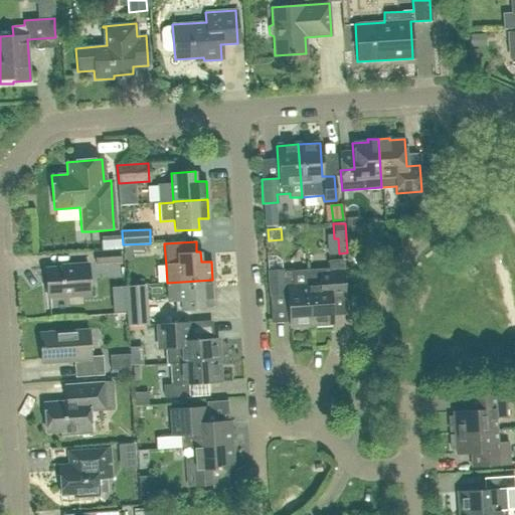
[(120,249),(108,250),(94,252),(95,266),(120,264),(120,249)]
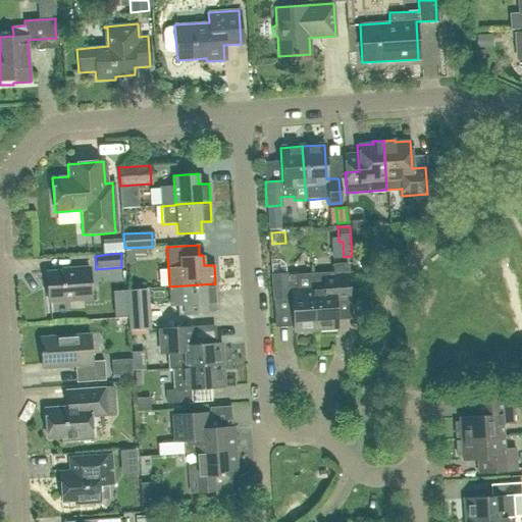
[(311,276),(315,329),(336,327),(334,293),(349,292),(347,263),(332,264),(333,278),(324,279),(323,275),(312,276),(311,276)]
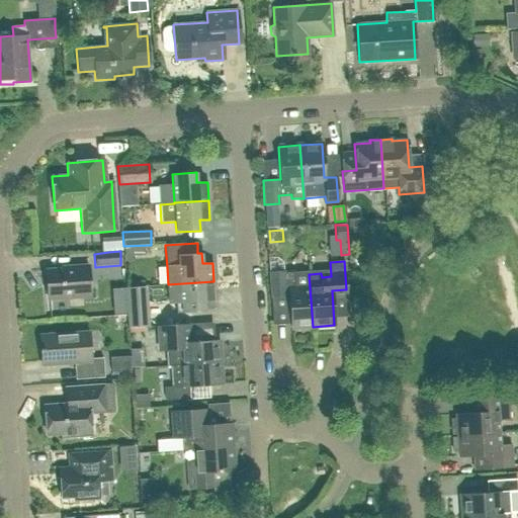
[(90,295),(88,266),(71,267),(71,269),(45,270),(47,298),(90,295)]
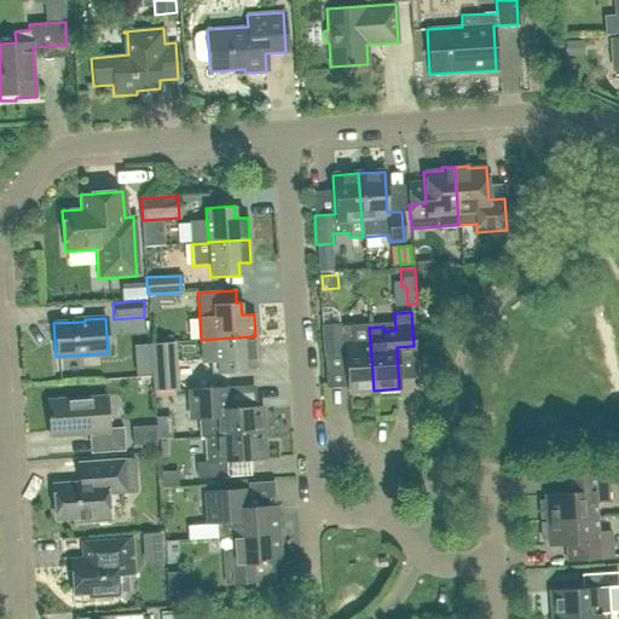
[(369,328),(370,328),(369,324),(339,327),(339,324),(322,325),(323,354),(341,353),(341,350),(345,350),(347,392),(374,391),(369,328)]
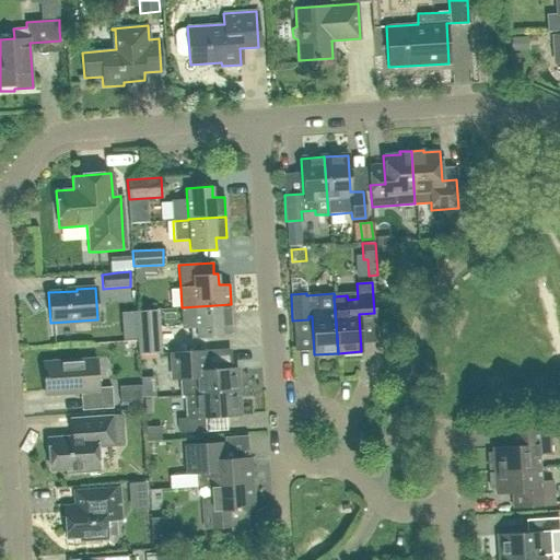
[(231,304),(182,307),(183,328),(196,327),(196,338),(222,337),(221,326),(233,325),(231,304)]
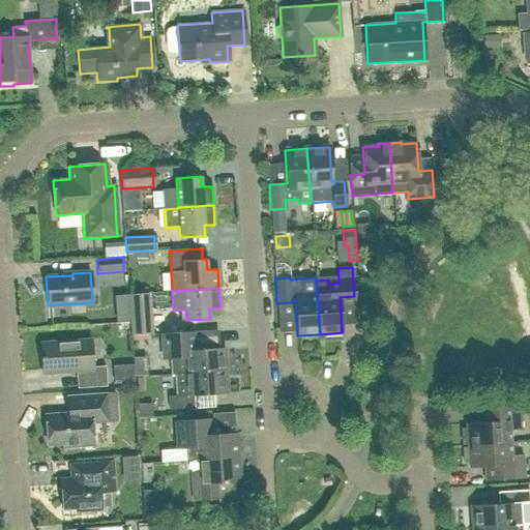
[(131,336),(153,334),(150,294),(128,295),(128,307),(129,321),(131,336)]
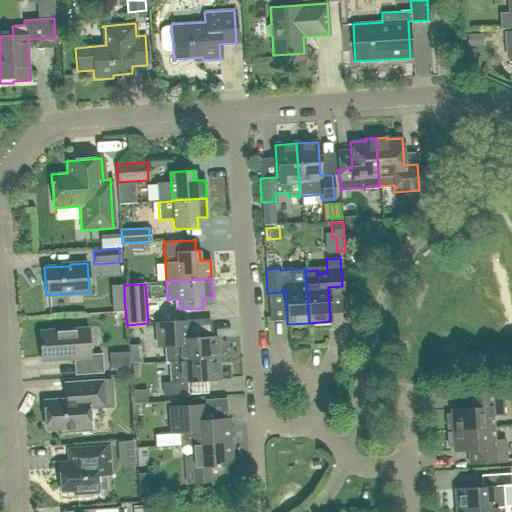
[(112,310),(125,310),(124,297),(111,298),(112,310)]
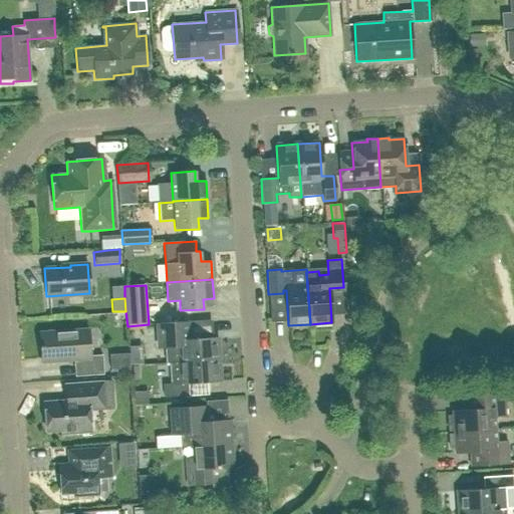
[(189,321),(155,323),(157,348),(165,348),(166,363),(169,362),(218,359),(216,337),(191,339),(189,321)]
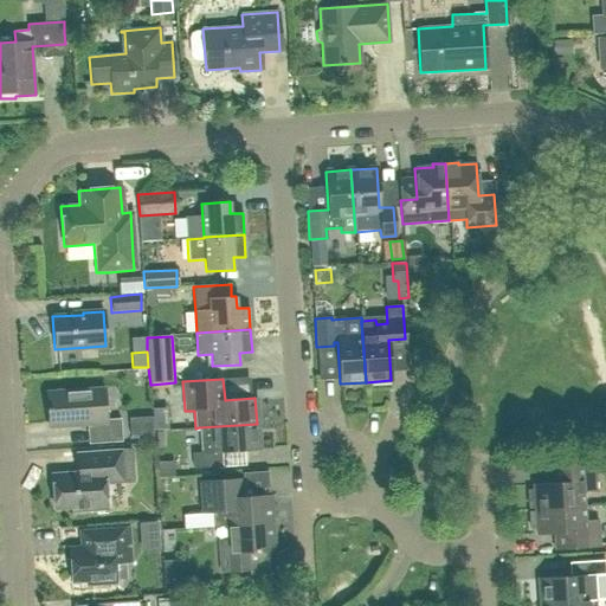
[(121,442),(120,419),(105,420),(104,388),(46,392),(49,427),(86,425),(88,444),(121,442)]
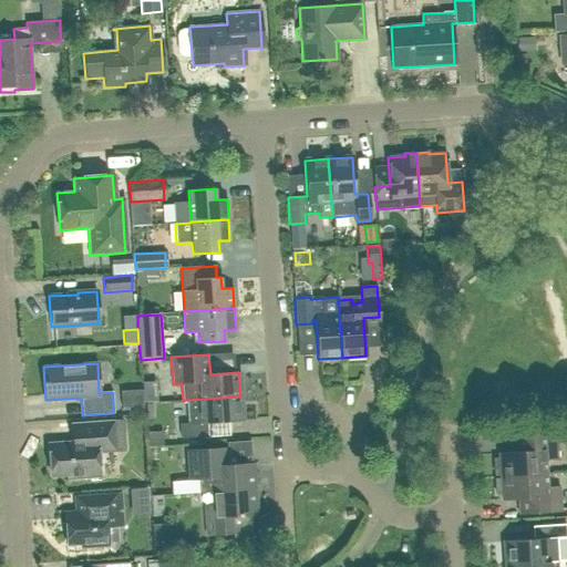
[(188,423),(179,424),(181,437),(207,436),(206,423),(241,420),(240,397),(186,400),(188,423)]
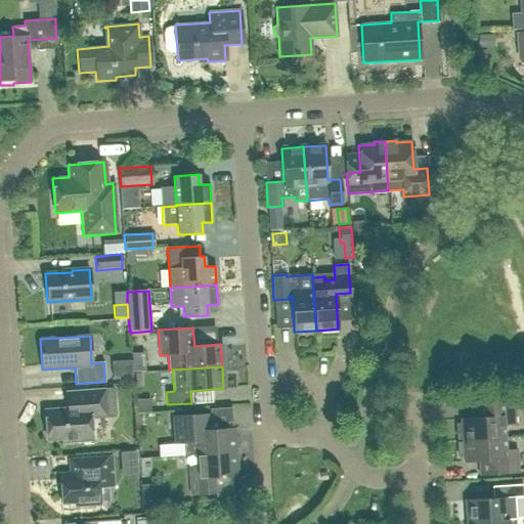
[(117,375),(120,391),(139,389),(136,372),(117,375)]
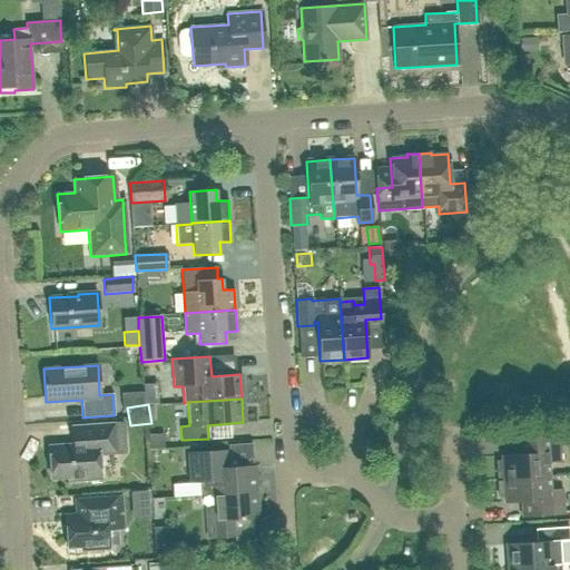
[(115,453),(112,424),(77,426),(78,444),(49,446),(51,479),(68,478),(69,480),(81,479),(81,480),(100,479),(98,454),(115,453)]
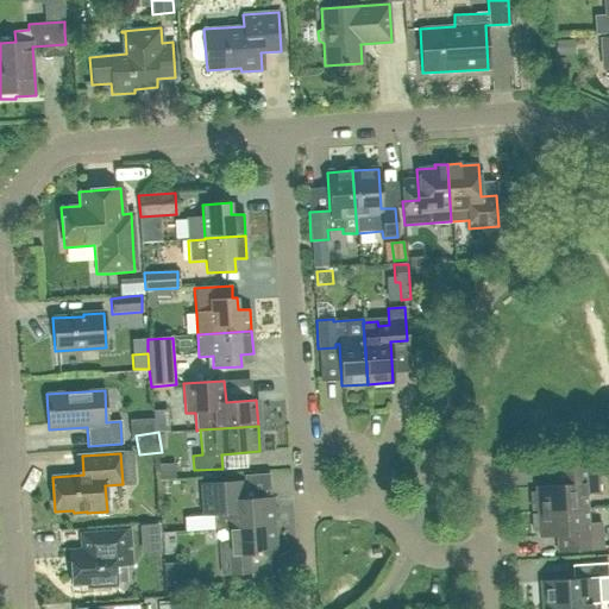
[(537,512),(586,508),(585,494),(598,494),(596,465),(560,468),(562,484),(535,487),(537,512)]
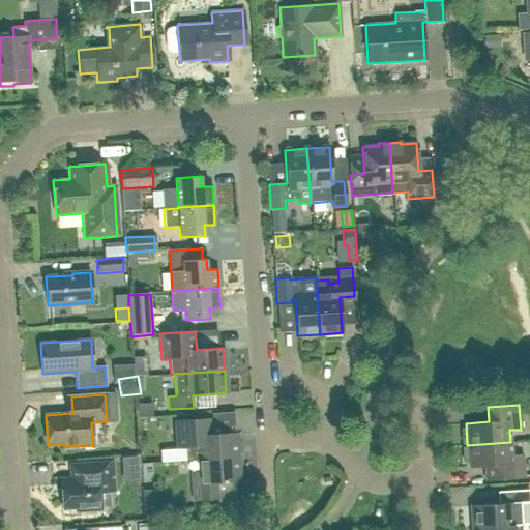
[(213,418),(187,420),(174,420),(175,449),(197,447),(198,460),(239,458),(237,433),(214,434),(213,418)]
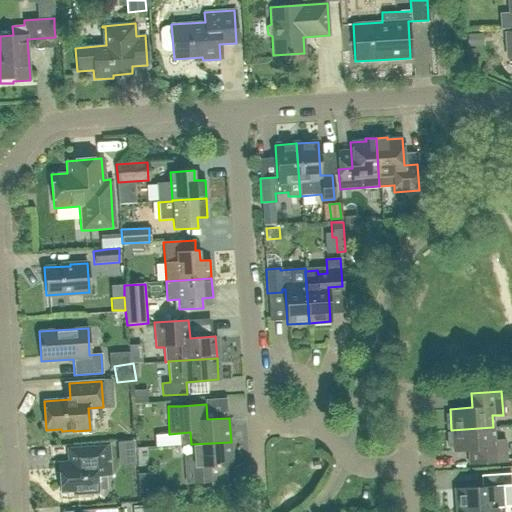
[(234,427),(248,424),(244,409),(231,411),(234,427)]
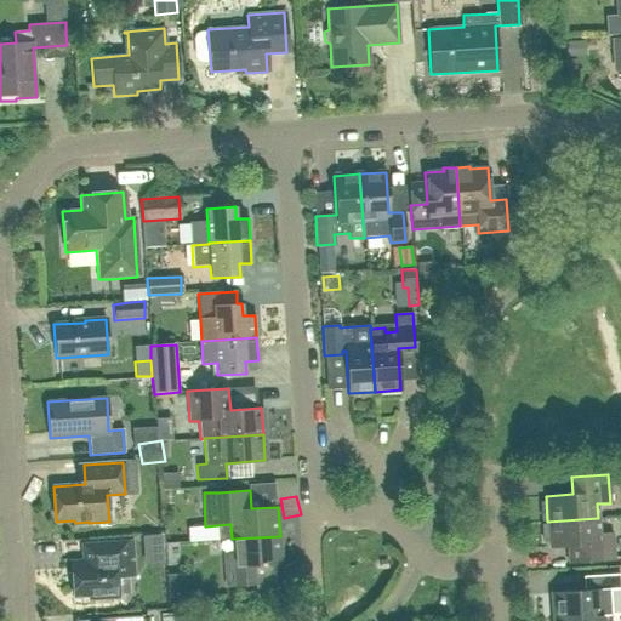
[(598,518),(547,522),(550,548),(568,547),(569,563),(614,560),(613,533),(599,534),(598,518)]
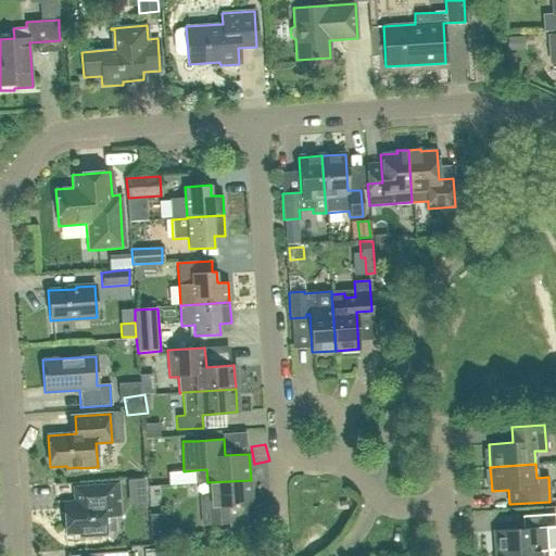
[(251,480),(207,482),(207,495),(200,496),(202,526),(229,523),(228,507),(252,505),(251,480)]
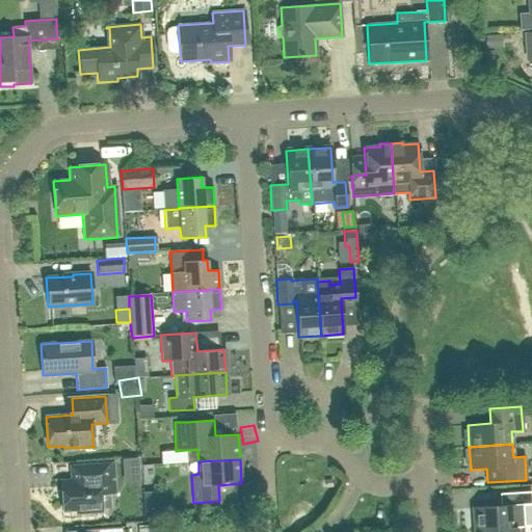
[(70,480),(60,480),(62,512),(75,511),(75,514),(102,512),(101,495),(115,494),(113,463),(69,467),(70,480)]
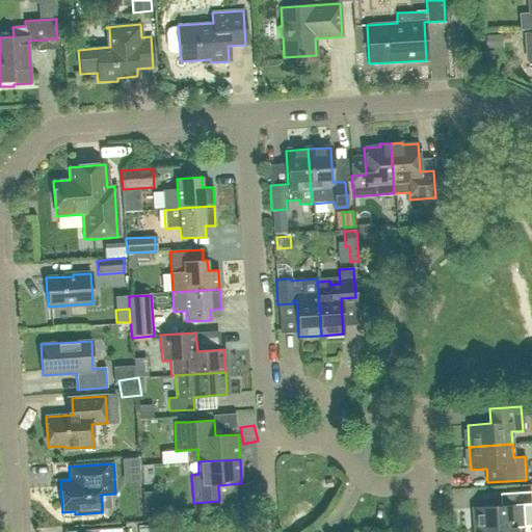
[(529,527),(531,526),(531,504),(531,491),(506,494),(506,505),(473,508),(475,530),(515,527),(529,527)]
